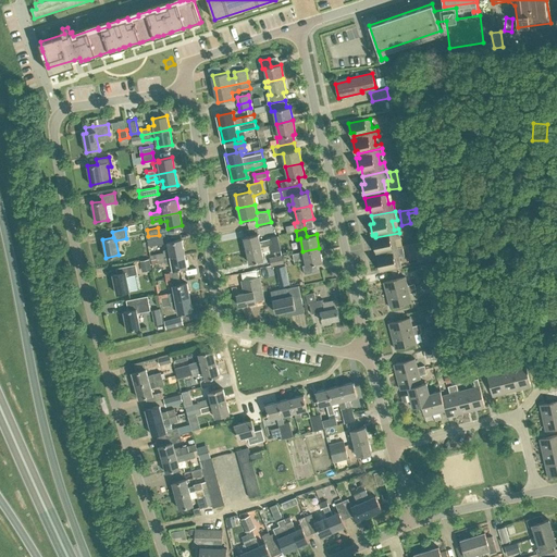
[(379,251),(380,256),(404,250),(403,246),(397,247),(396,238),(400,237),(399,233),(375,237),(376,242),(374,242),(376,252),(379,251)]
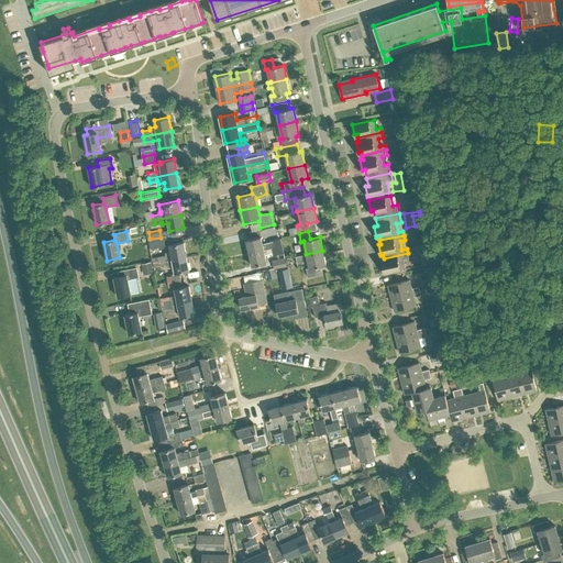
[(250,253),(283,245),(280,239),(271,241),(271,242),(263,243),(261,236),(246,240),(250,253)]
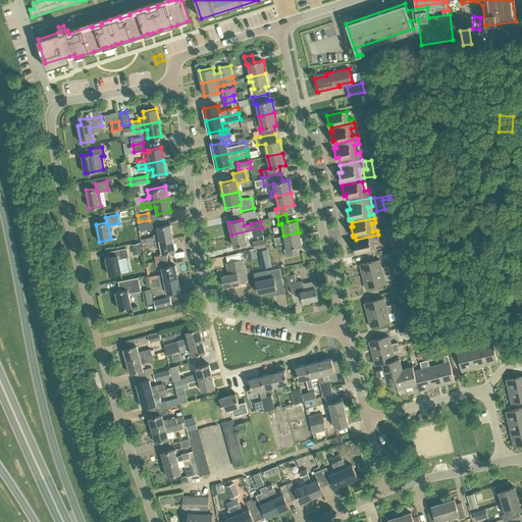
[(152,220),(138,222),(140,229),(154,226),(152,220)]
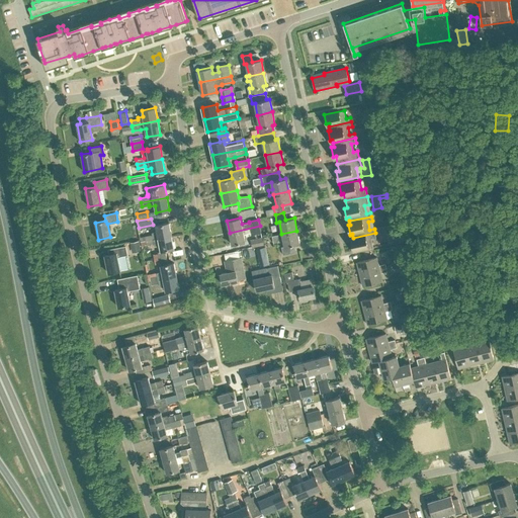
[(145,240),(171,235),(169,223),(156,225),(157,232),(152,233),(152,235),(145,236),(145,240)]
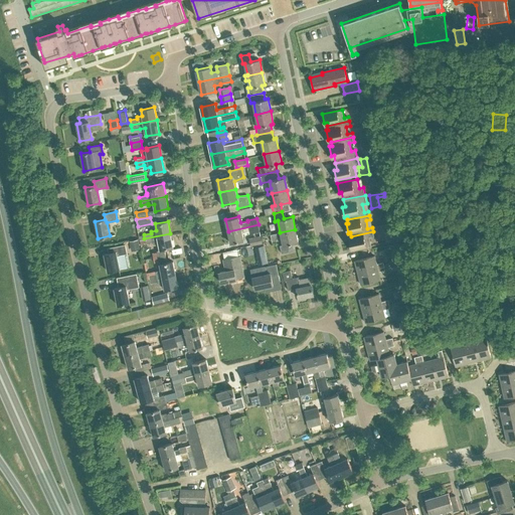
[(259,224),(228,231),(231,243),(243,240),(242,232),(249,231),(249,233),(260,231),(259,224)]
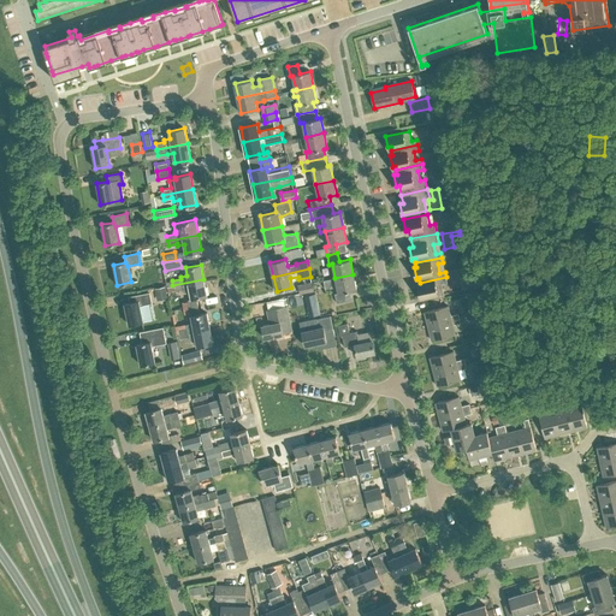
[(461,276),(465,276),(463,270),(448,273),(451,290),(463,288),(461,276)]
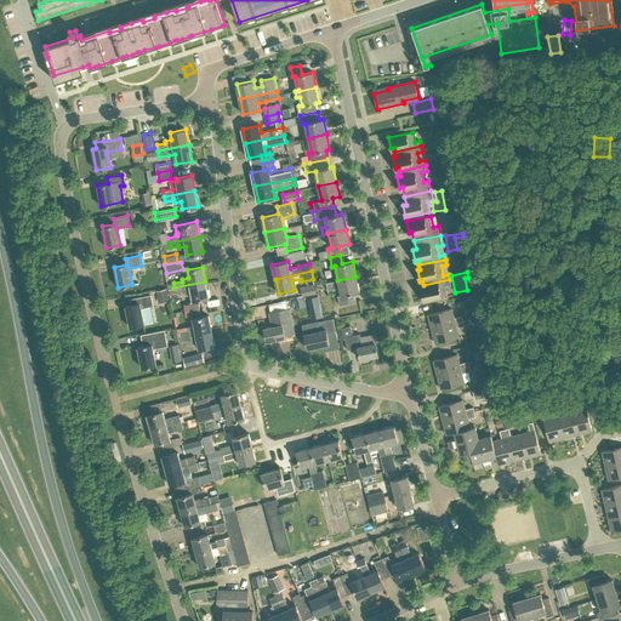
[(337,295),(340,305),(354,302),(352,294),(359,292),(355,277),(337,280),(325,283),(328,290),(334,289),(332,288),(339,286),(341,295),(337,295)]
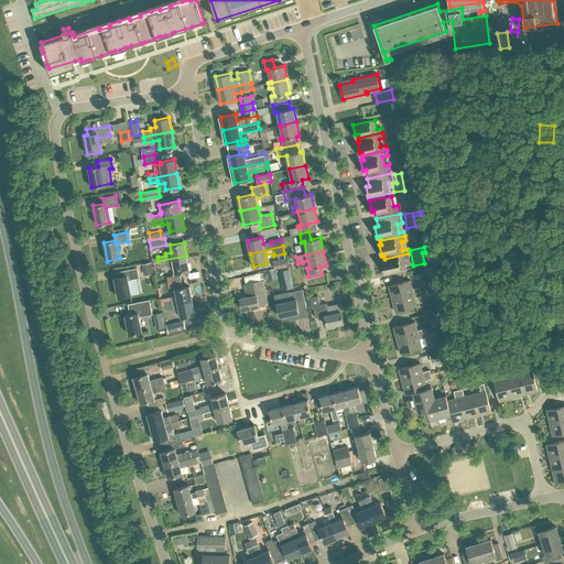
[(382,263),(384,273),(407,269),(404,259),(410,258),(409,253),(384,259),(384,262),(382,263)]
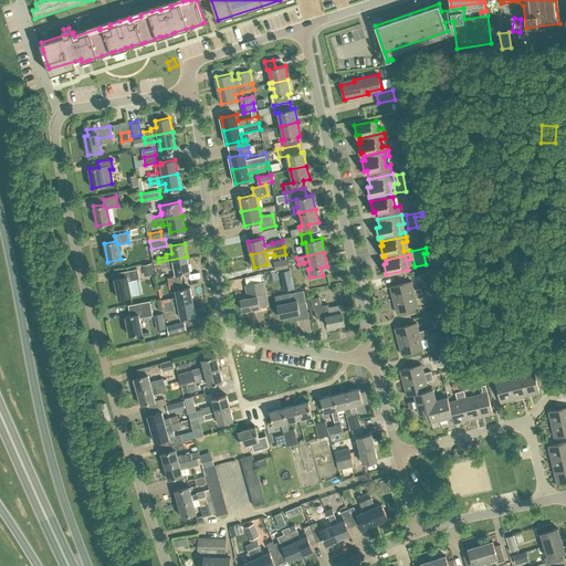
[(174,266),(176,274),(180,273),(189,271),(187,257),(158,262),(159,268),(168,265),(168,268),(174,266)]
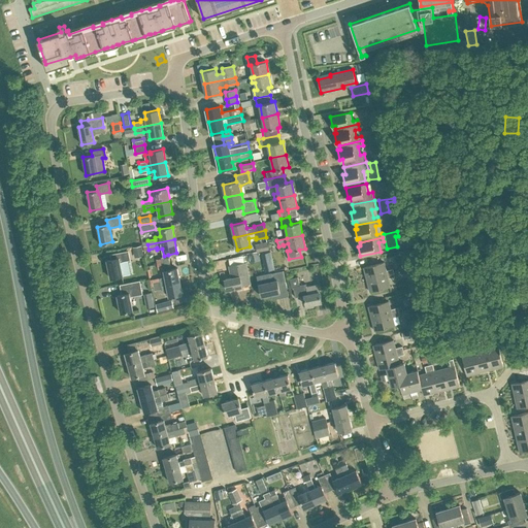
[(255,242),(257,251),(269,249),(267,240),(255,242)]
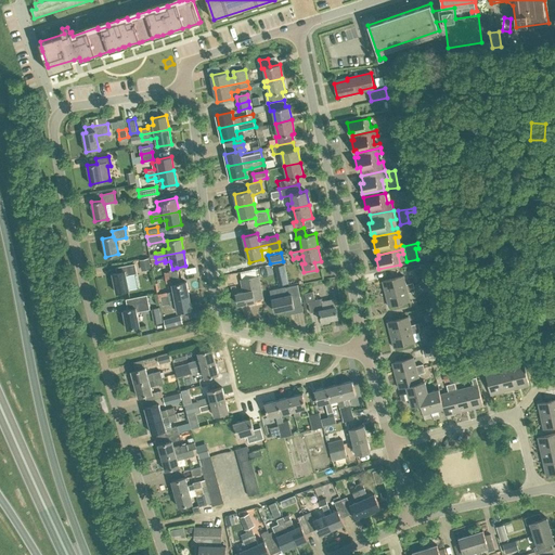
[(142,260),(144,271),(154,270),(153,258),(142,260)]
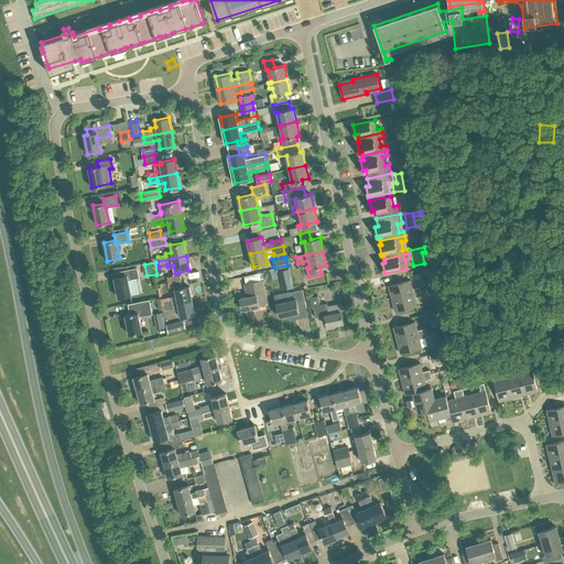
[(128,280),(139,278),(137,268),(117,271),(118,278),(114,278),(118,297),(130,294),(128,280)]
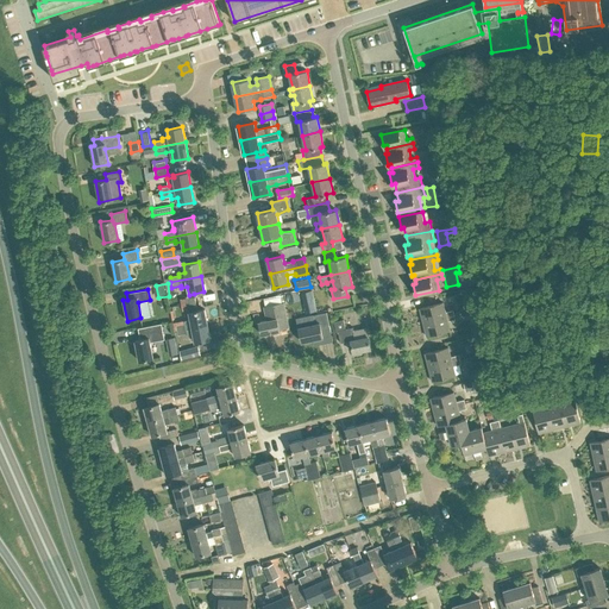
[(262,334),(263,334),(264,336),(268,334),(269,332),(280,331),(278,328),(288,326),(283,302),(264,307),(267,319),(259,321),(262,334)]
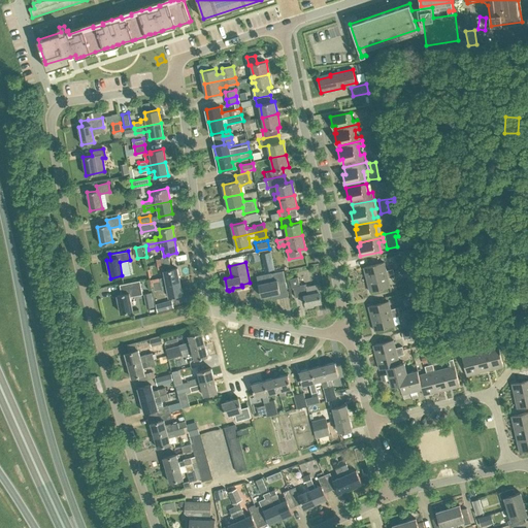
[(364,268),(367,281),(393,273),(393,269),(386,271),(384,263),(364,268)]
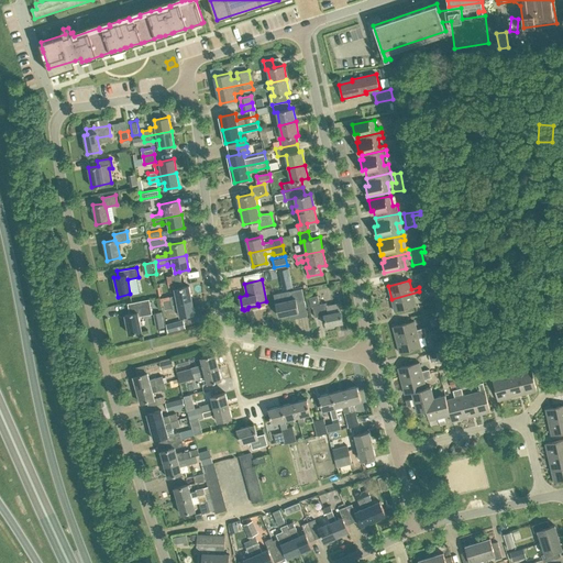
[(189,286),(175,288),(176,295),(170,297),(170,299),(163,300),(163,305),(191,299),(189,286)]
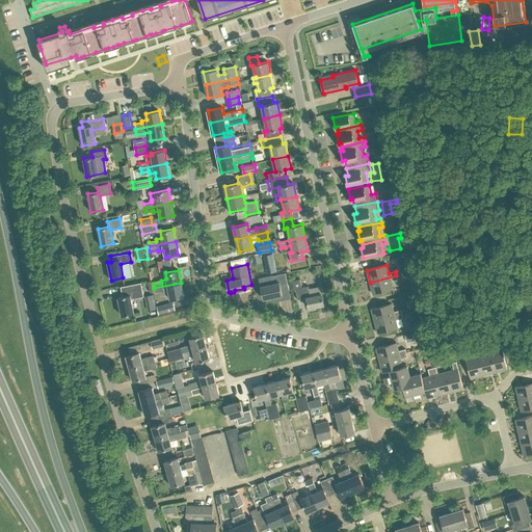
[(285,273),(273,275),(274,283),(261,286),(263,299),(283,295),(281,287),(288,285),(285,273)]
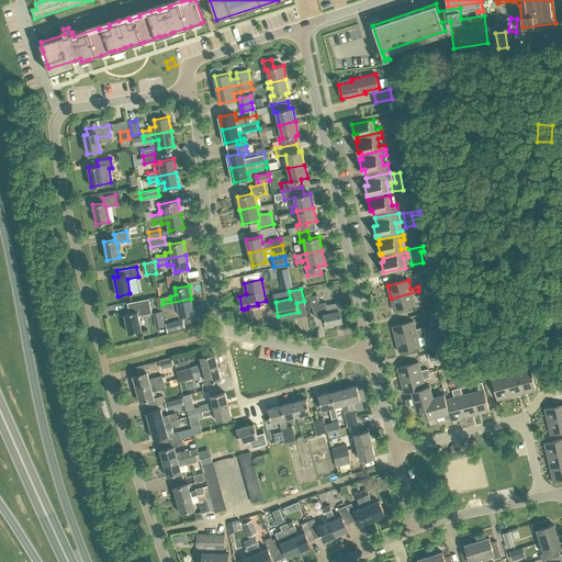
[(391,299),(394,311),(415,306),(413,296),(419,295),(418,291),(391,299)]
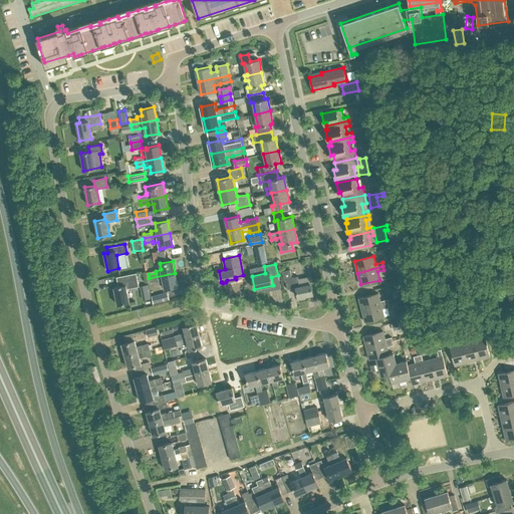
[(287,289),(296,288),(298,298),(313,295),(309,277),(298,279),(298,276),(291,278),(290,270),(282,272),(284,280),(285,280),(287,289)]
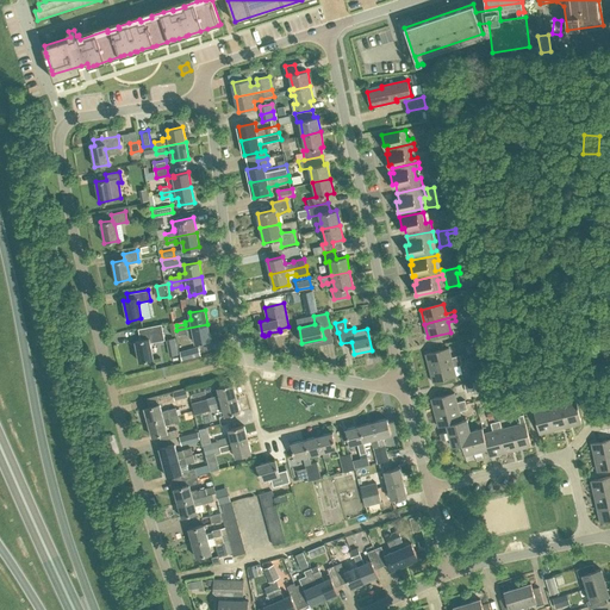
[(138,329),(141,340),(136,341),(139,361),(153,359),(150,343),(165,340),(162,330),(161,324),(138,329)]
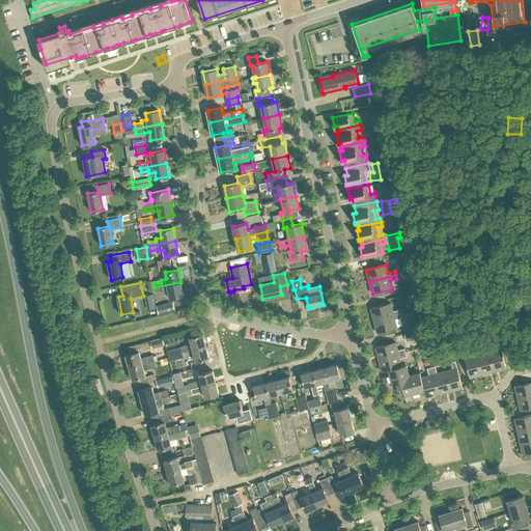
[(183,296),(180,282),(154,287),(155,291),(163,290),(163,292),(168,291),(169,298),(183,296)]
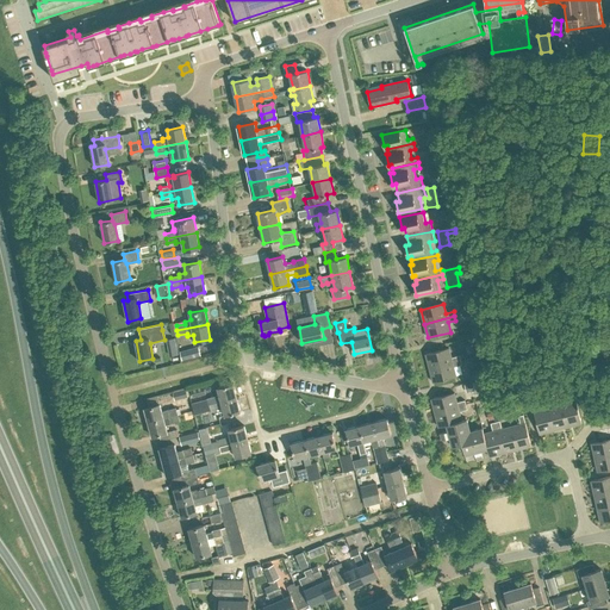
[(180,352),(182,360),(200,355),(198,347),(180,352)]
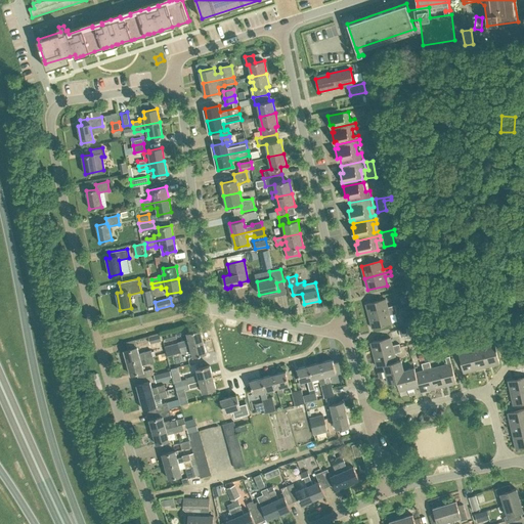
[(365,304),(368,316),(395,310),(394,306),(388,308),(386,300),(365,304)]
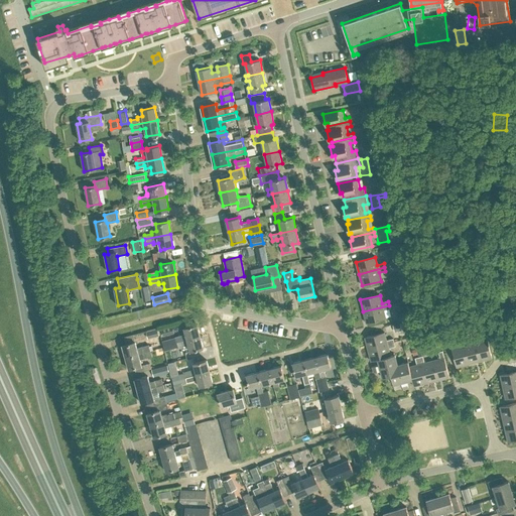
[(389,305),(363,311),(366,324),(385,318),(383,310),(390,308),(389,305)]
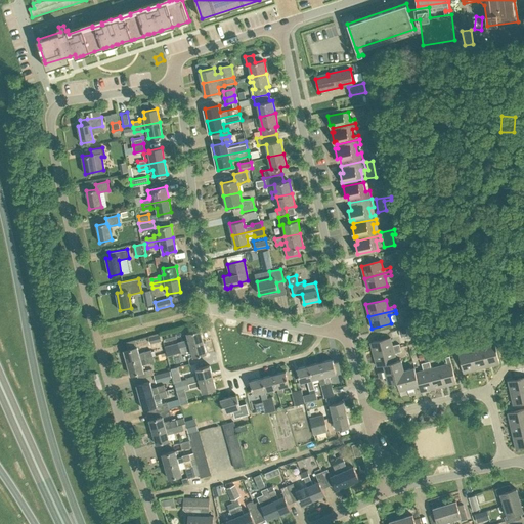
[(415,315),(403,318),(405,325),(417,322),(415,315)]
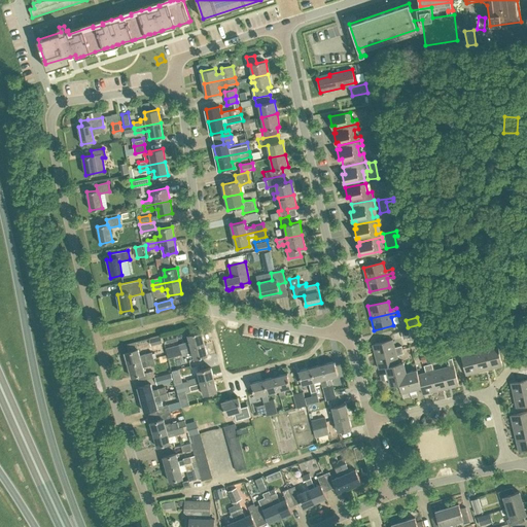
[(191,347),(205,343),(201,330),(188,335),(191,347)]
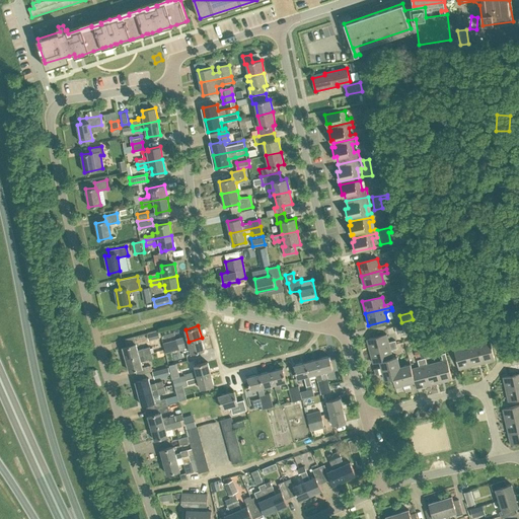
[(469,327),(462,329),(465,338),(472,336),(469,327)]
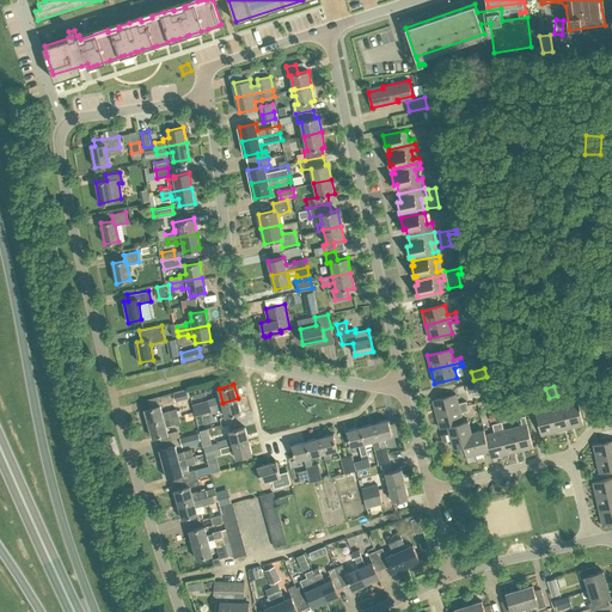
[(206,395),(203,387),(190,391),(193,398),(206,395)]
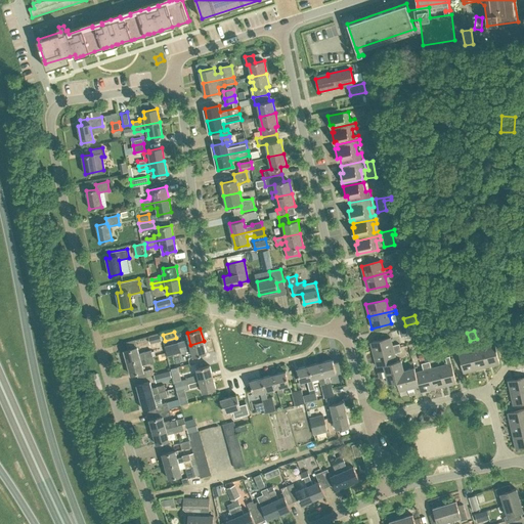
[(160,335),(149,337),(150,343),(161,340),(160,335)]
